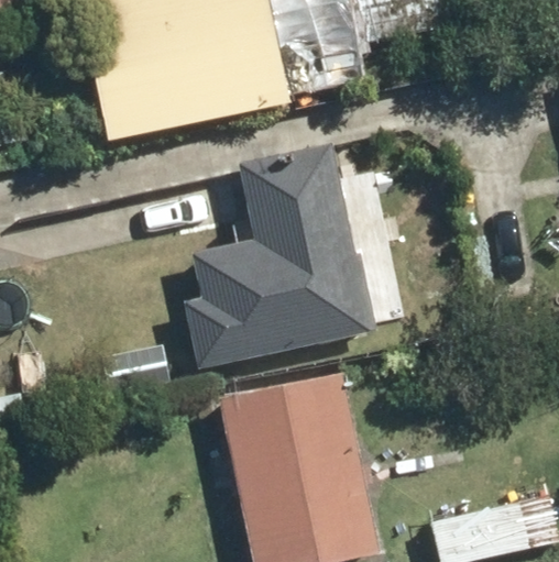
[(78,0),(107,139),(282,105),(260,0),(78,0)]
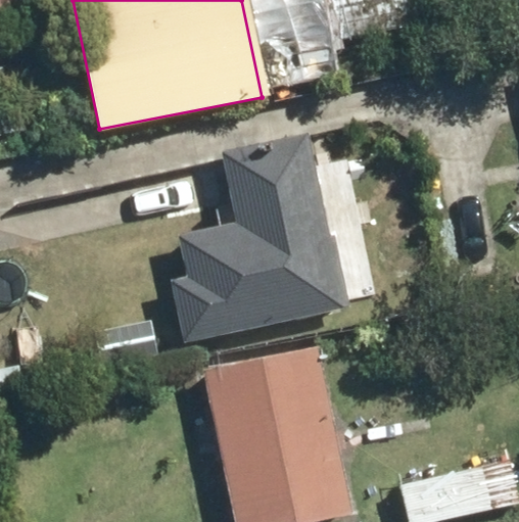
[(161,281),(174,345),(346,311),(311,132),(223,149),(236,216),(177,227),(187,276),(161,281)]
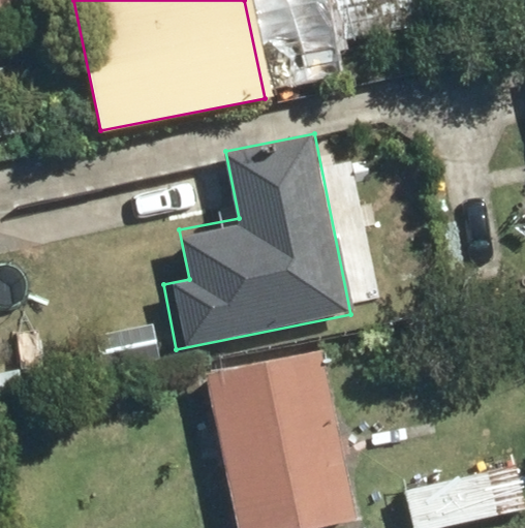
[(206,373),(237,527),(319,527),(359,520),(325,348),(206,373)]
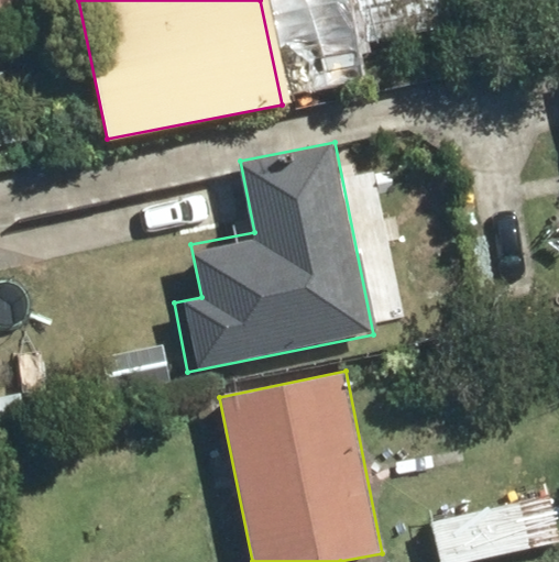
[(558,521),(552,489),(426,514),(435,561),(526,561),(558,555),(558,521)]
